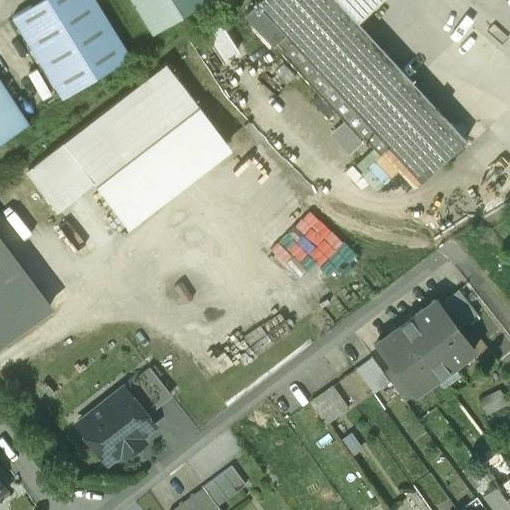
[(45,0),(14,19),(64,100),(132,59),(95,0),(45,0)]
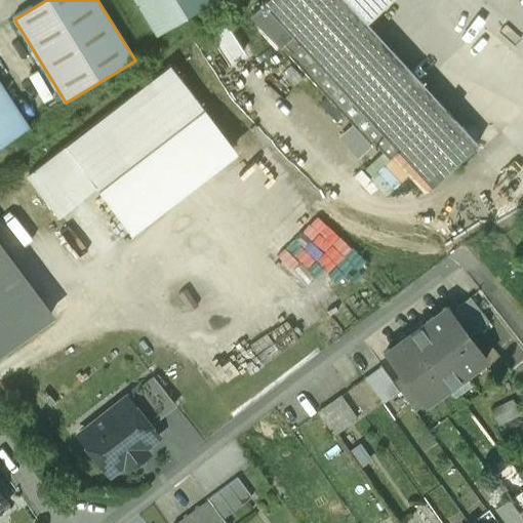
[(218,0),(135,0),(159,38),(219,1),(218,0)]
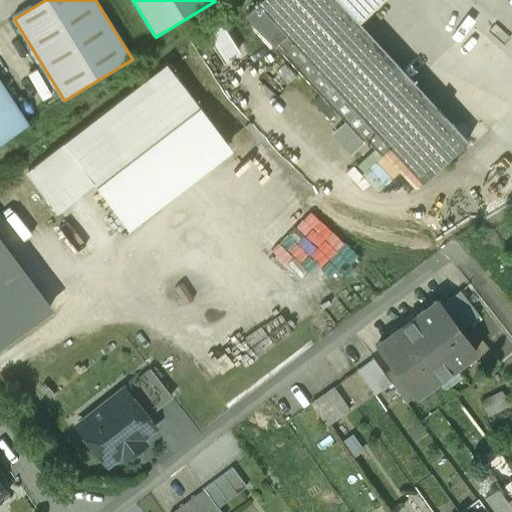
[(389,0),(266,0),(247,17),(276,49),(279,47),(286,55),(283,57),(363,148),(367,145),(382,161),(392,154),(422,187),(468,147),(359,26),(389,0)]
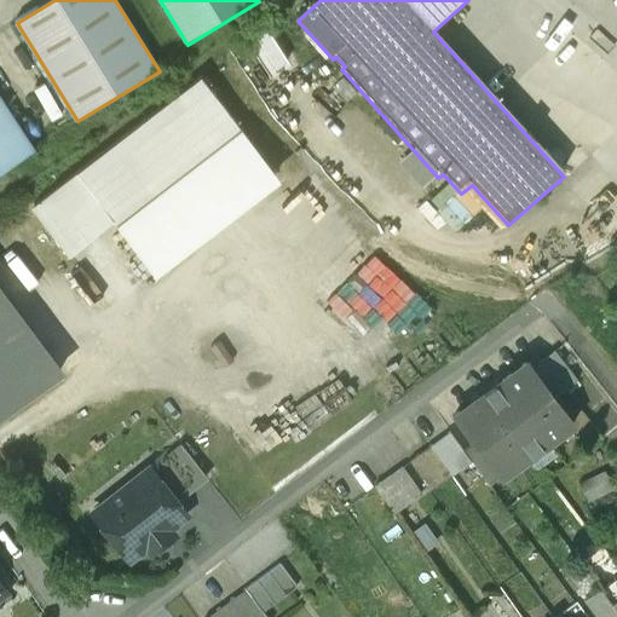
[(201,78),(38,205),(74,253),(115,221),(155,272),(278,178),(201,78)]
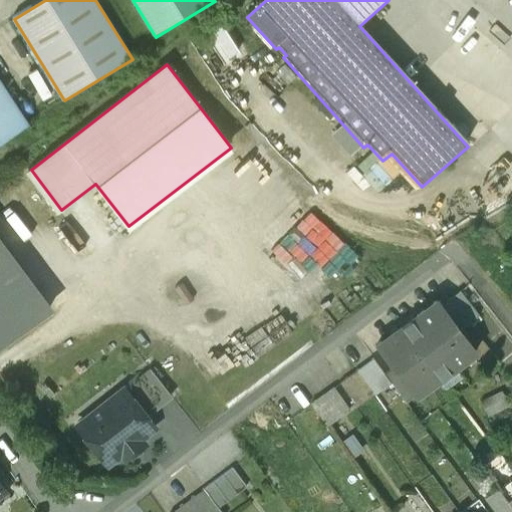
[(0,145),(30,125),(0,79),(0,145)]
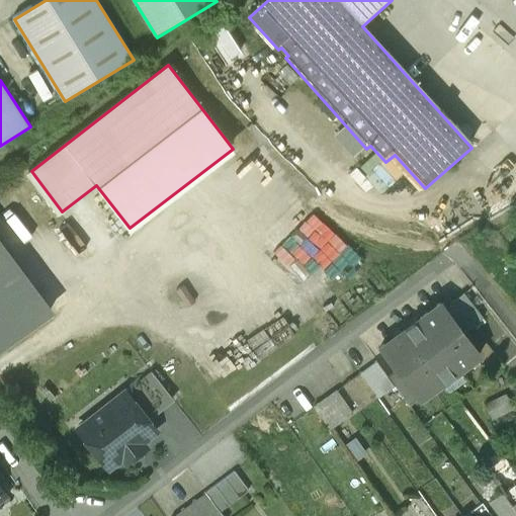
[(0,250),(0,352),(1,353),(50,317),(0,250)]
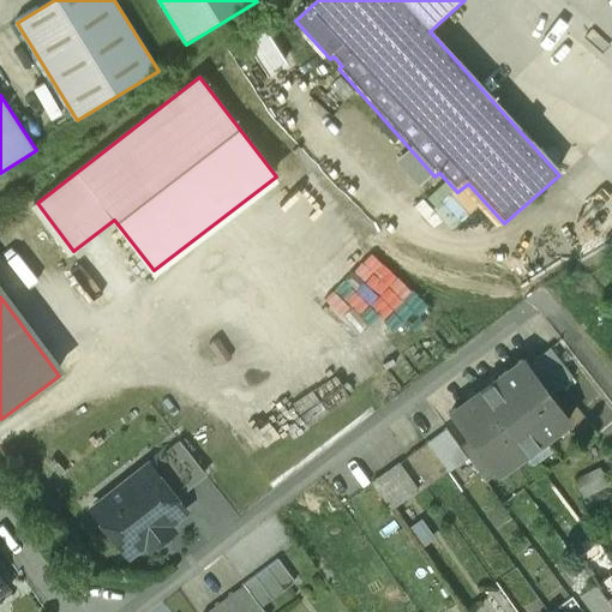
[(576,379),(553,351),(540,360),(563,389),(576,379)]
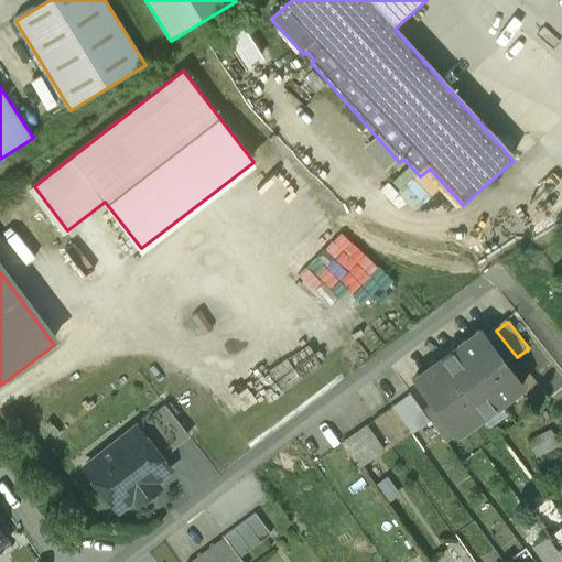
[(482,331),(460,348),(503,404),(525,389),(507,365),(487,338),(482,331)]
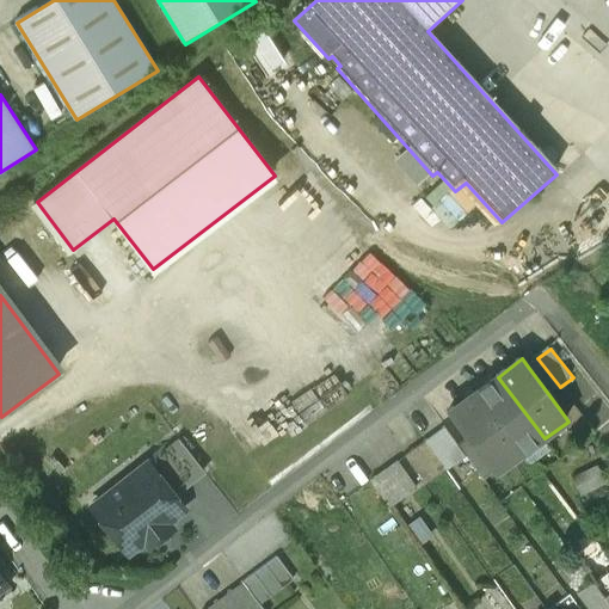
[(560,387),(537,358),(528,367),(549,395),(560,387)]
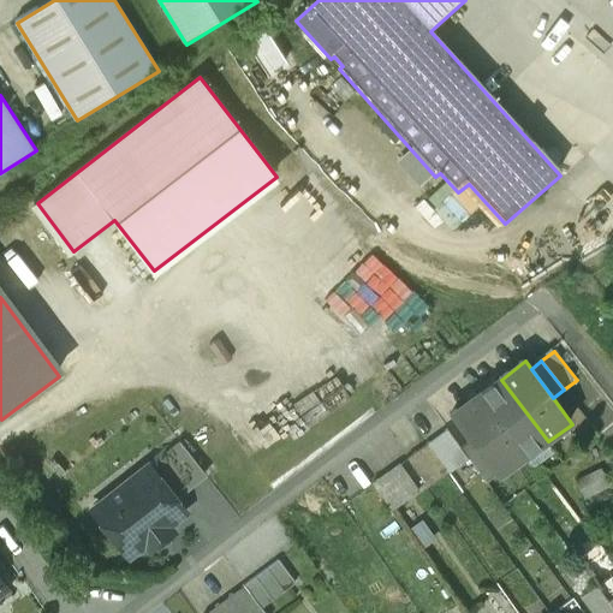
[(501,380),(477,397),(524,459),(548,441),(501,380)]
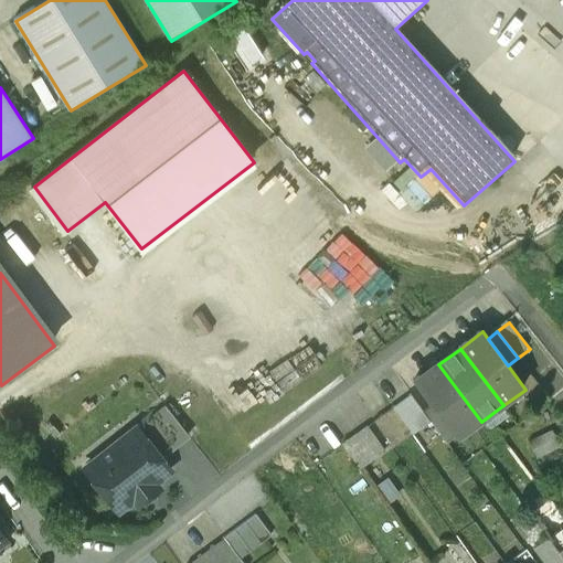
[(438,364),(417,381),(436,405),(460,437),(460,438),(481,422),(438,364)]
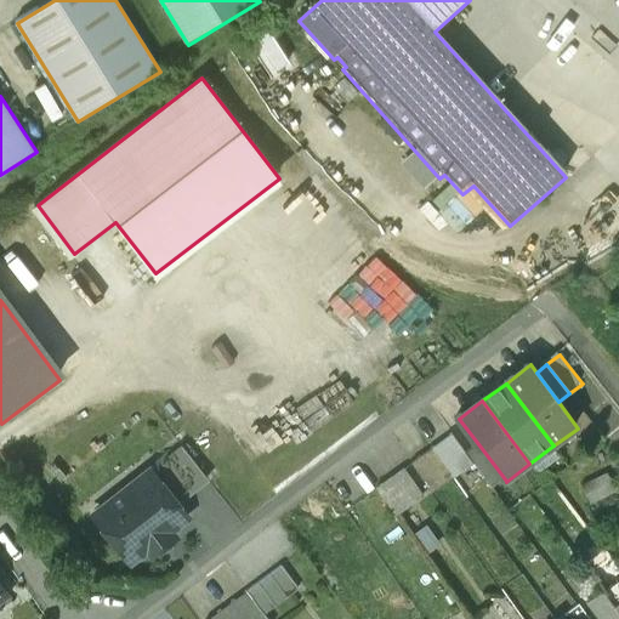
[(467,454),(454,436),(433,450),(453,477),(455,480),(475,465),(467,454)]
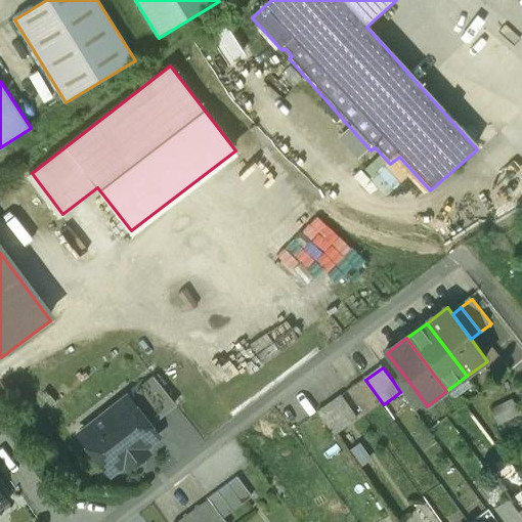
[(141,381),(160,411),(170,405),(151,375),(141,381)]
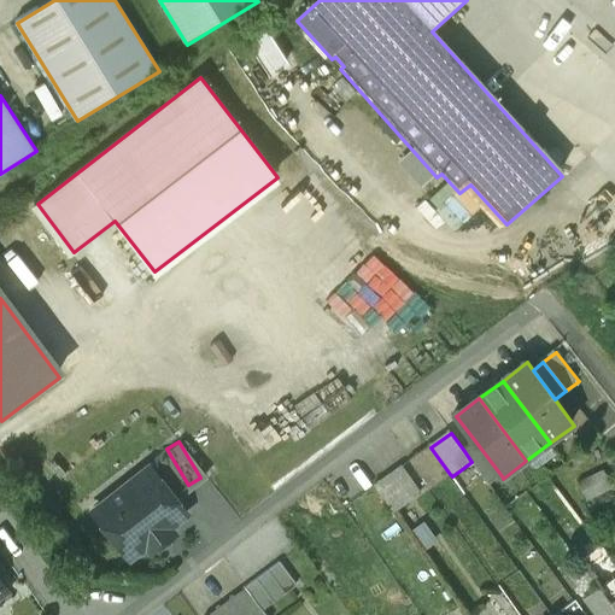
[(503,478),(476,443),(464,451),(472,462),(491,487),(503,478)]
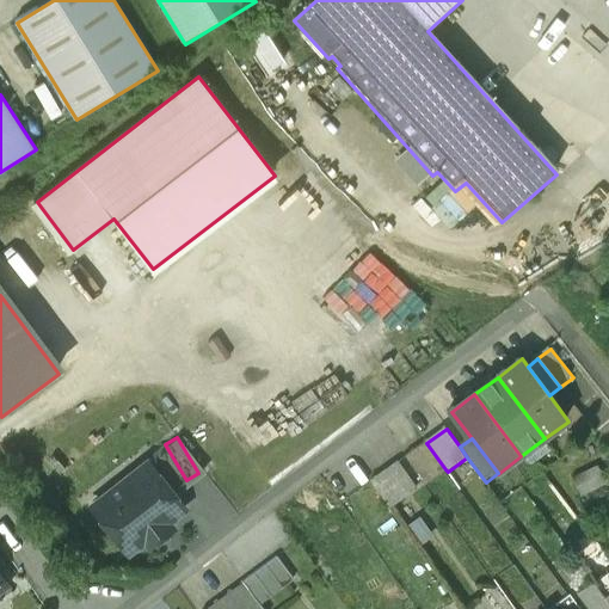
[(446,469),(426,443),(406,457),(426,484),(446,469)]
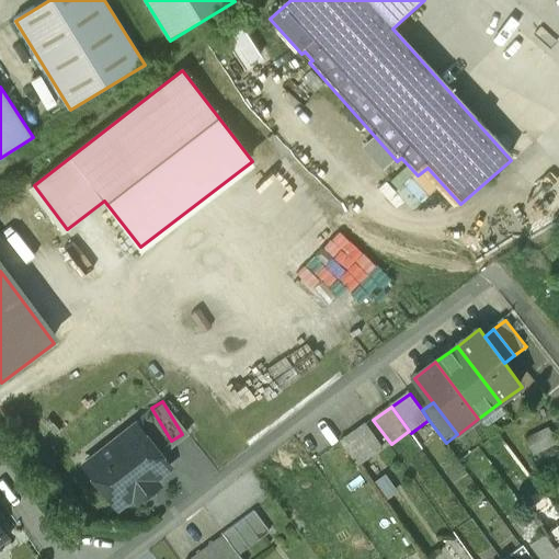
[(138,426),(87,466),(120,509),(135,497),(139,502),(160,487),(155,481),(171,468),(138,426)]
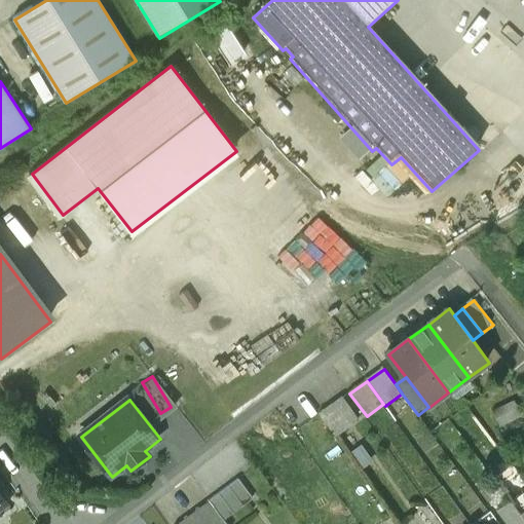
[(240,480),(211,501),(225,521),(255,499),(240,480)]
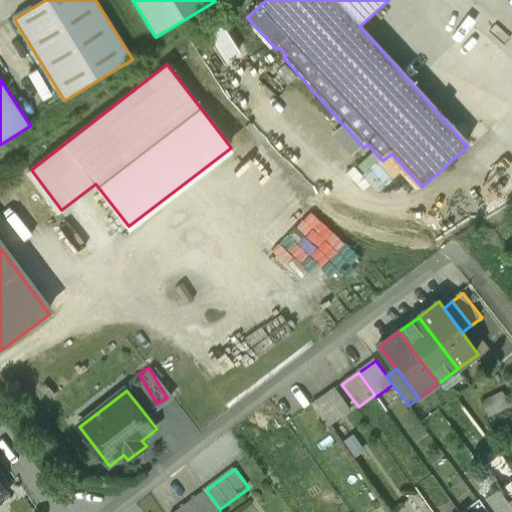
[(0,502),(11,495),(0,479),(0,502)]
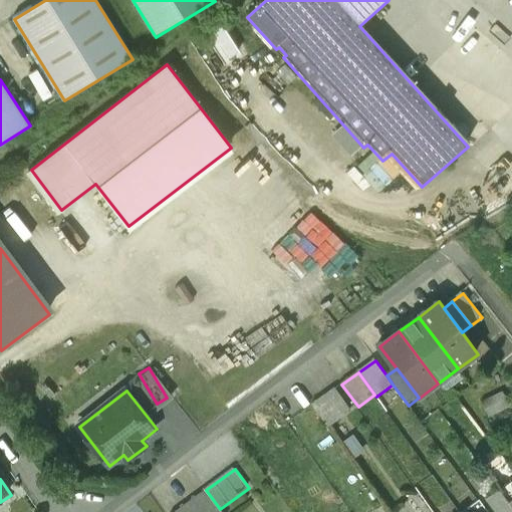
[(511,484),(501,491),(511,505),(511,484)]
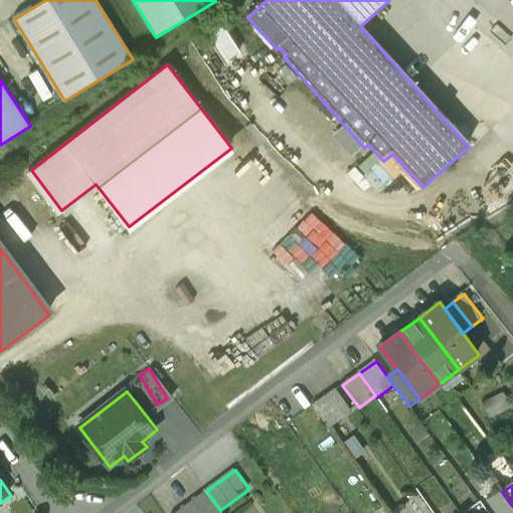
[(221,512),(220,510),(206,491),(175,512),(221,512)]
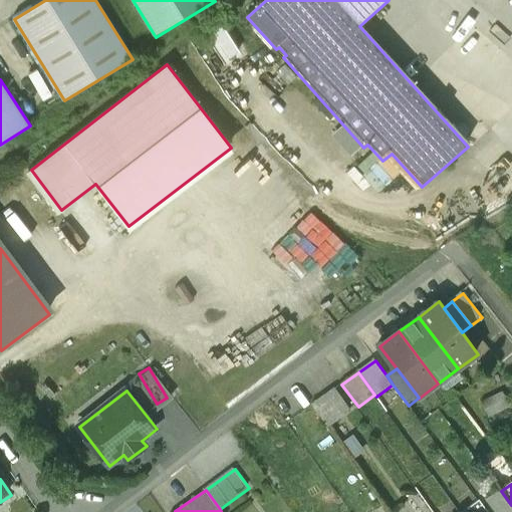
[(511,505),(501,491),(488,501),(496,511),(511,511),(511,505)]
